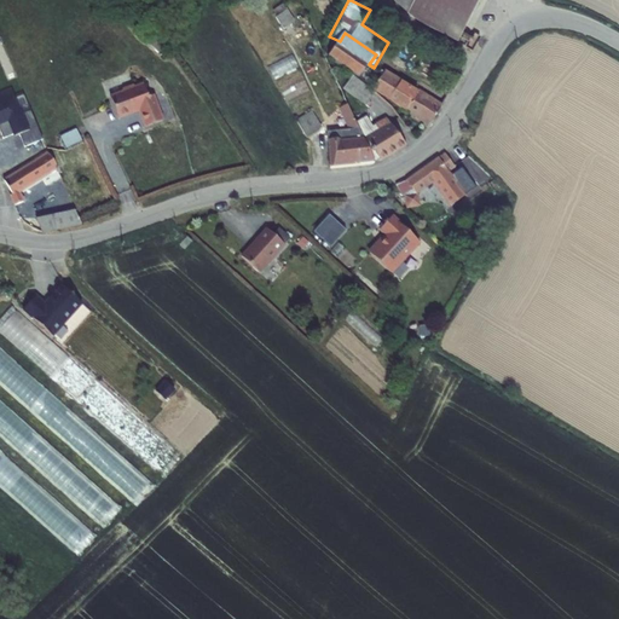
[(392,0),(408,15),(458,44),(480,0),(392,0)]
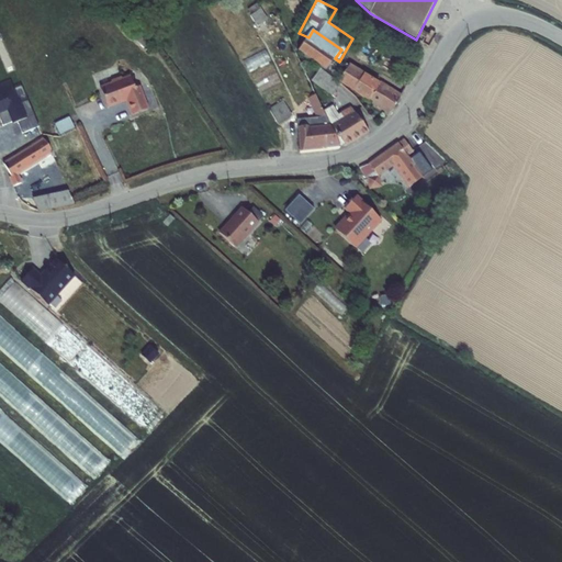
[(248,10),(251,15),(260,9),(257,3),(248,10)]
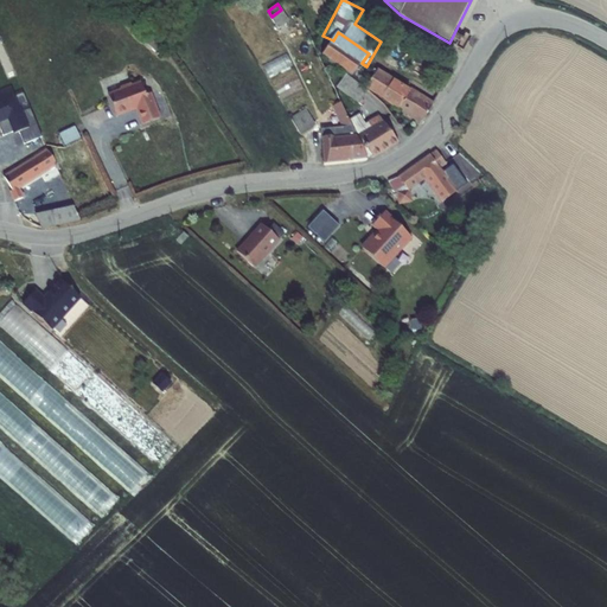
[(272,17),(270,18),(278,29),(291,21),(282,10),(281,10),(272,17)]
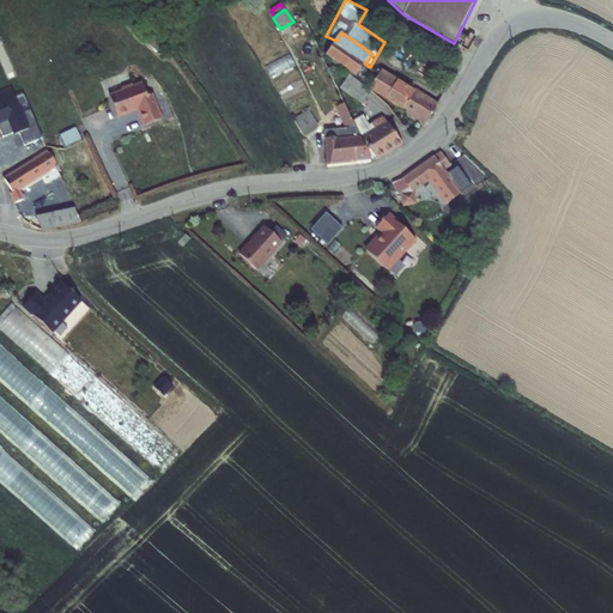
[(372,54),(341,32),(337,41),(326,56),(356,77),(365,64),(372,54)]
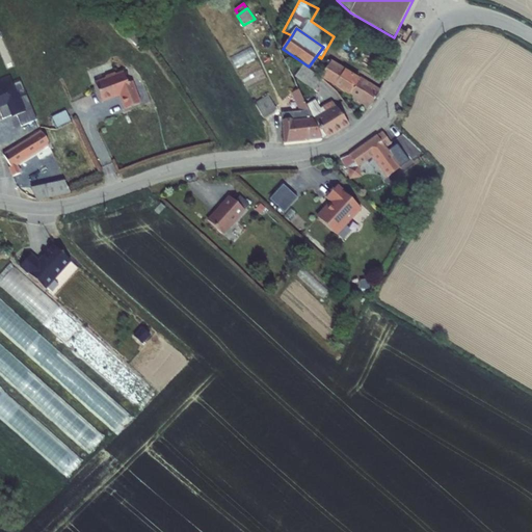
[(250,47),(231,57),(236,68),(257,57),(250,47)]
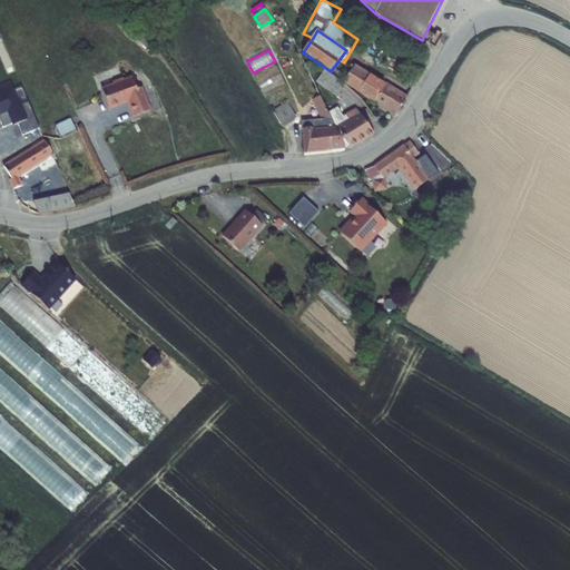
[(355,65),(343,84),(346,85),(373,102),(373,104),(395,118),(410,95),(409,94),(408,96),(386,82),(385,85),(371,75),(371,74),(355,65)]
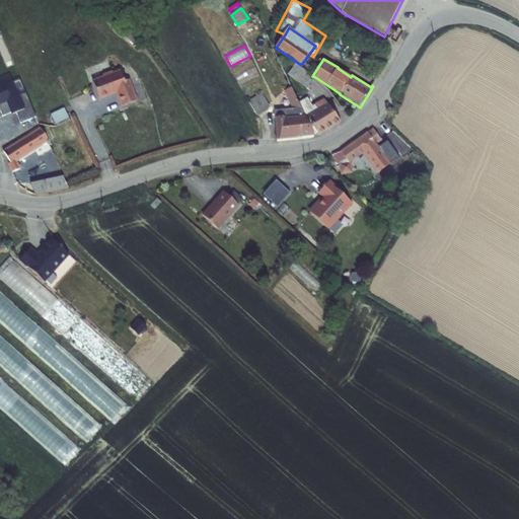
[(312,76),(297,64),(288,74),(307,89),(307,88),(309,85),(315,77),(312,76)]
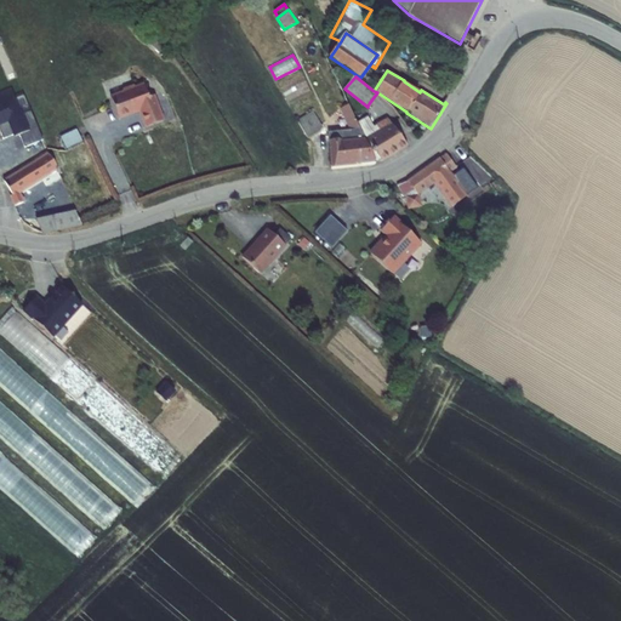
[(144,129),(165,121),(155,96),(149,98),(144,83),(135,87),(135,85),(123,90),(124,91),(110,96),(119,120),(138,114),(144,129)]
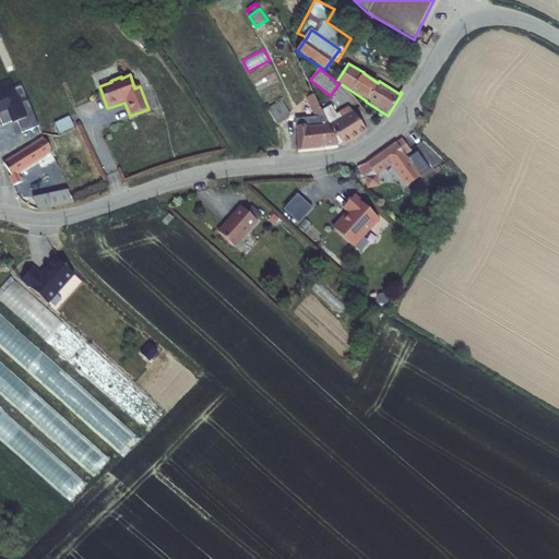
[(22,133),(39,127),(28,99),(19,104),(11,88),(0,92),(0,117),(3,126),(13,121),(13,119),(16,118),(22,133)]
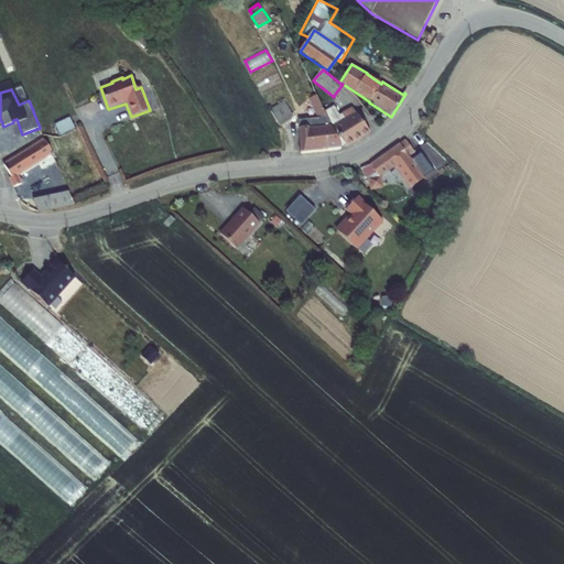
[(320,118),(327,117),(325,111),(317,96),(311,98),(308,99),(318,118),(320,118)]
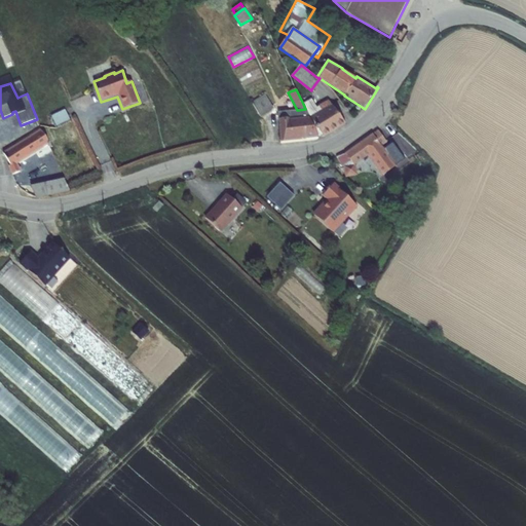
[(265,95),(252,103),(261,116),(273,110),(274,109),(265,95)]
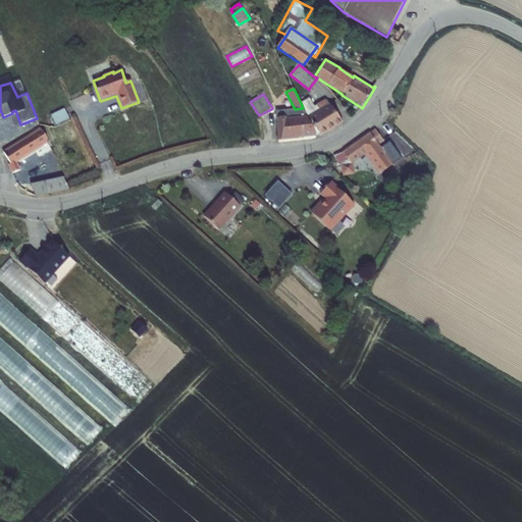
[(307,116),(329,104),(326,99),(317,104),(317,105),(314,107),(309,98),(301,103),(303,108),(307,116)]
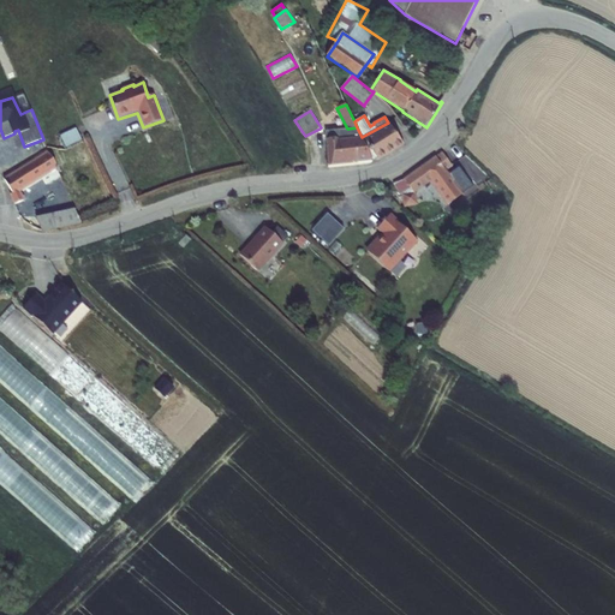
[(405,145),(388,123),(362,137),(372,161),(377,159),(380,161),(405,145)]
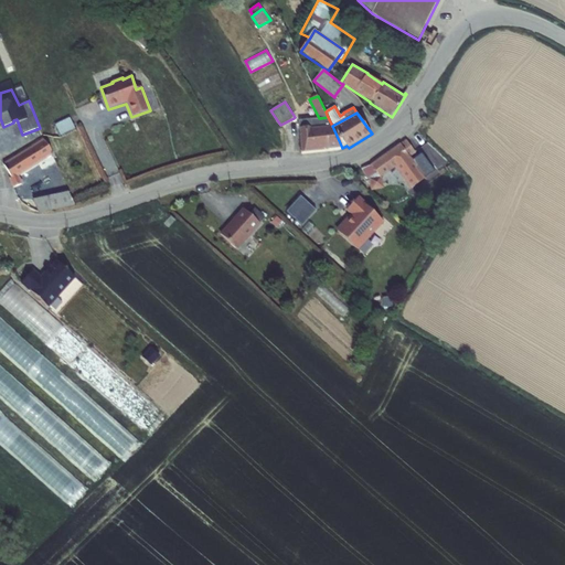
[(298,142),(301,141),(299,129),(332,126),(328,117),(320,118),(319,118),(296,120),(294,118),(280,125),(281,127),(291,121),(295,123),(292,127),(294,132),(298,142)]
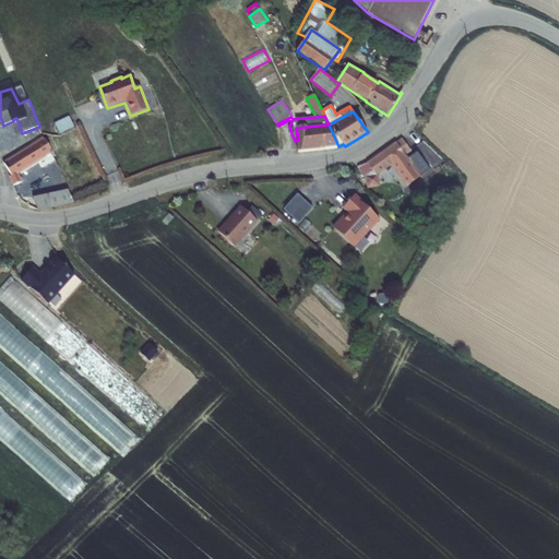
[(61,137),(75,130),(69,117),(55,123),(61,137)]
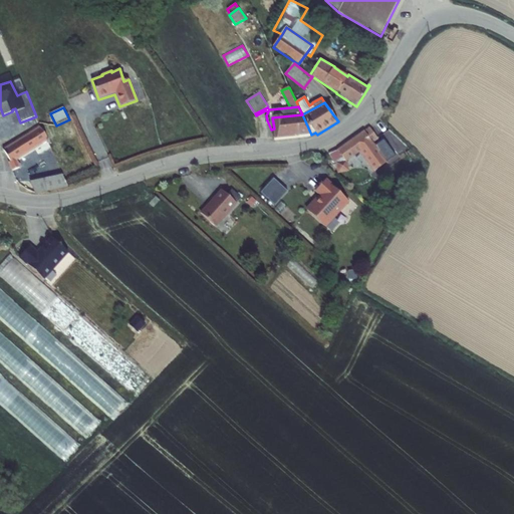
[(274,129),(275,140),(294,139),(293,139),(296,138),(312,136),(311,135),(302,114),(272,117),(274,129)]
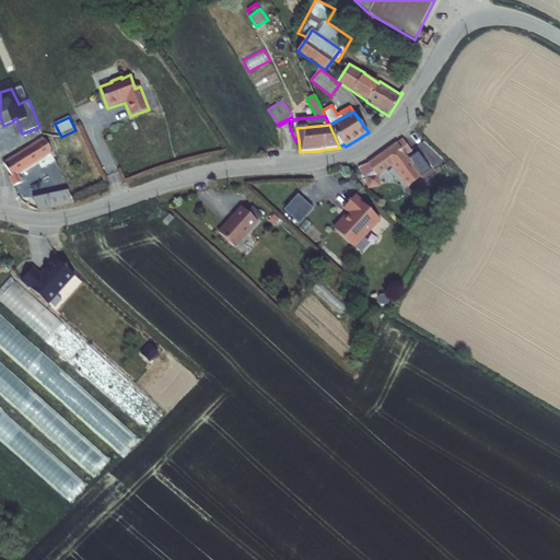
[(9,177),(13,186),(23,183),(19,175),(51,155),(50,153),(51,150),(44,138),(3,162),(11,177),(9,177)]
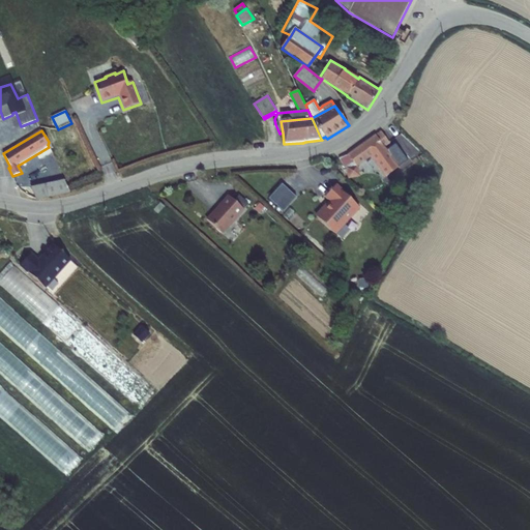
[(390,143),(382,131),(376,136),(376,135),(348,154),(348,155),(339,158),(345,169),(346,168),(348,179),(361,177),(359,166),(371,157),(385,177),(400,167),(385,147),(390,143)]
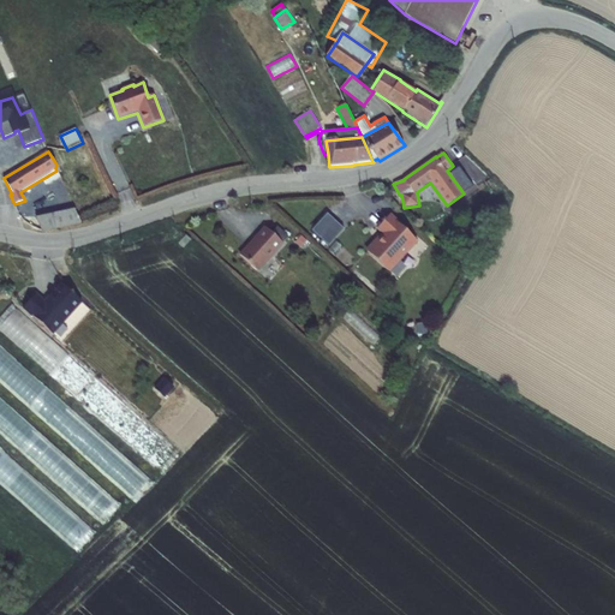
[(75,209),(36,219),(42,233),(81,225),(75,209)]
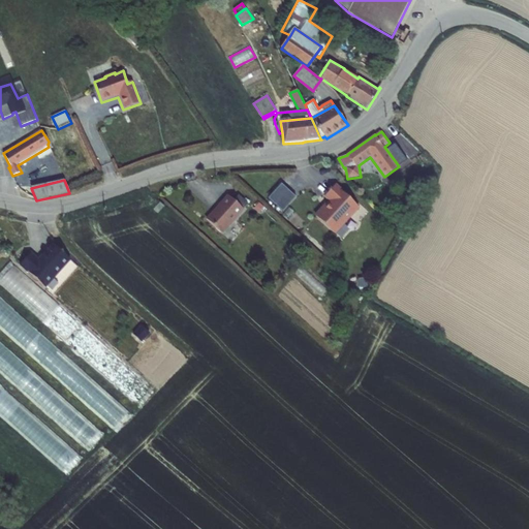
[(268,198),(282,212),(296,197),(281,184),(268,198)]
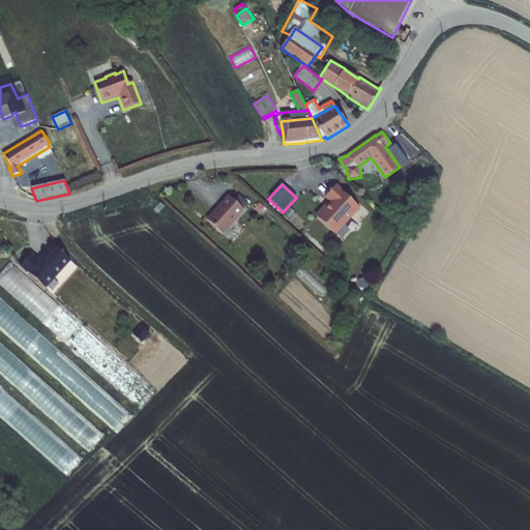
[(336,235),(360,209),(341,190),(336,186),(335,185),(325,198),(328,202),(315,216),(336,235)]
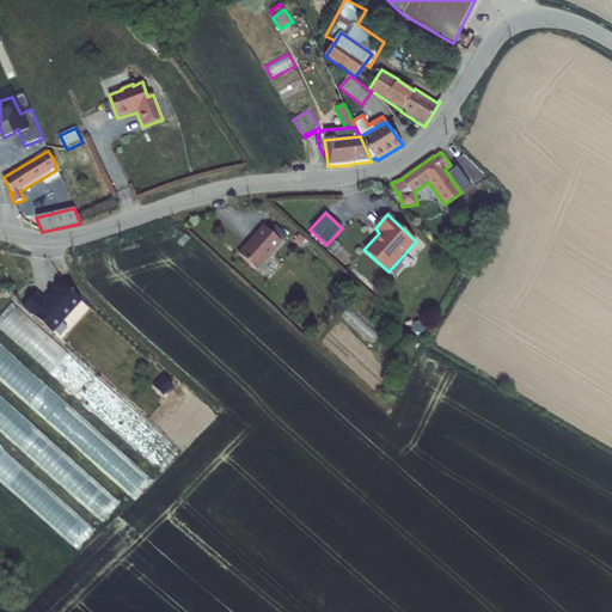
[(263,226),(238,254),(257,270),(282,243),(281,243),(270,232),(263,226)]
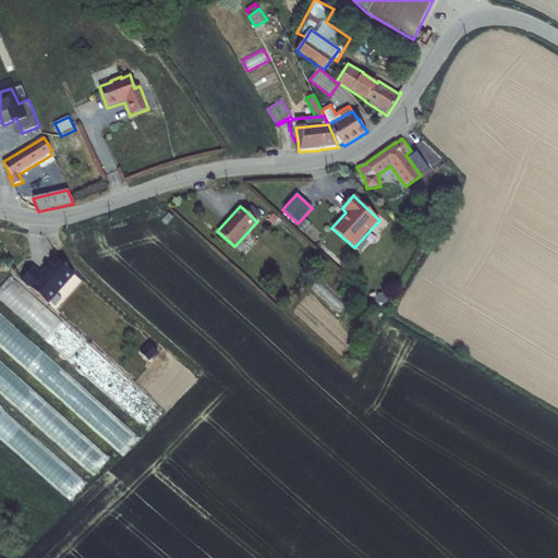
[(252,206),(246,211),(256,221),(262,215),(252,206)]
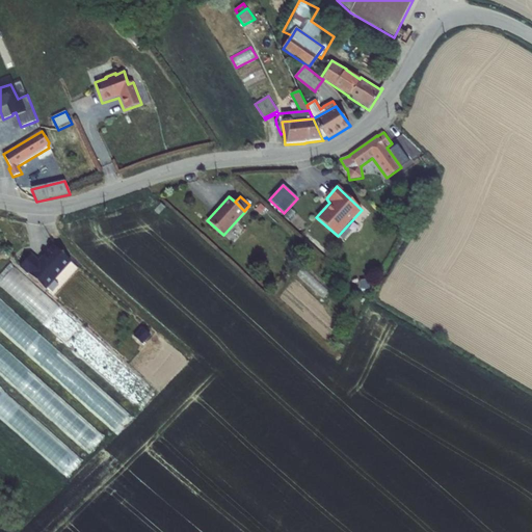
[(161,204),(154,211),(158,215),(164,208),(161,204)]
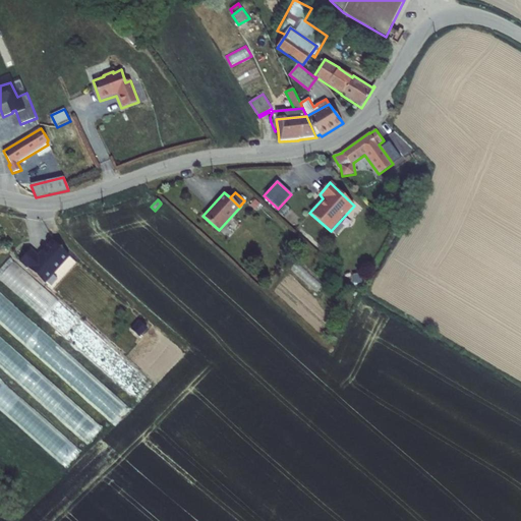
[(261,204),(255,199),(250,206),(255,210),(261,204)]
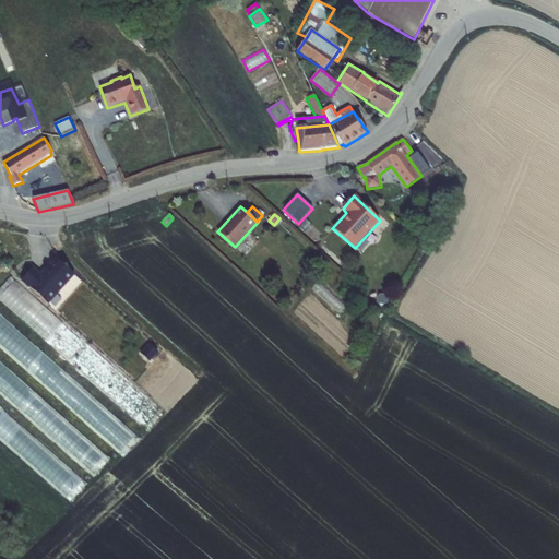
[(31,269),(20,281),(47,305),(73,275),(55,259),(39,276),(31,269)]
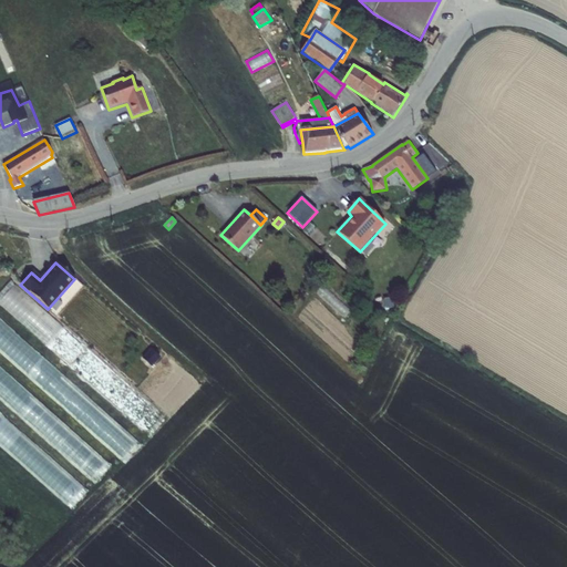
[(72,296),(82,285),(76,280),(54,306),(55,307),(69,292),(72,296)]
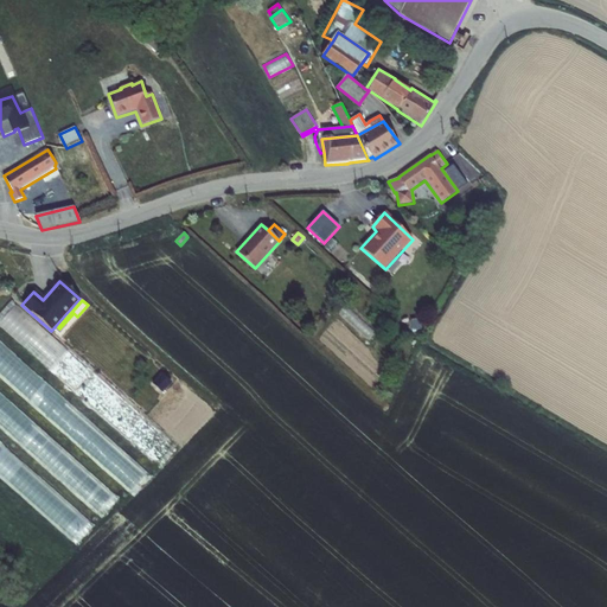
[(62,346),(17,301),(0,317),(0,321),(36,357),(43,350),(51,357),(62,346)]
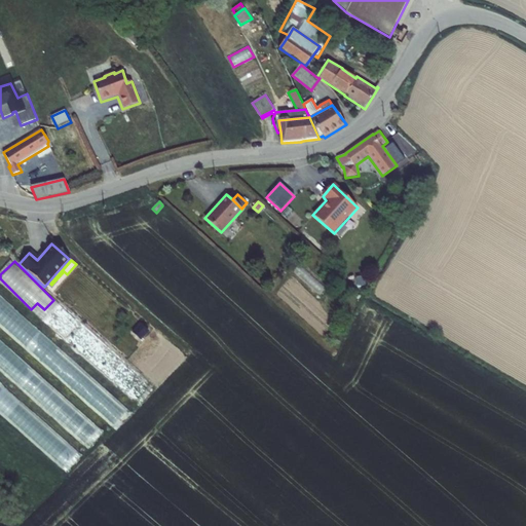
[(129,409),(0,295),(0,327),(115,427),(129,409)]
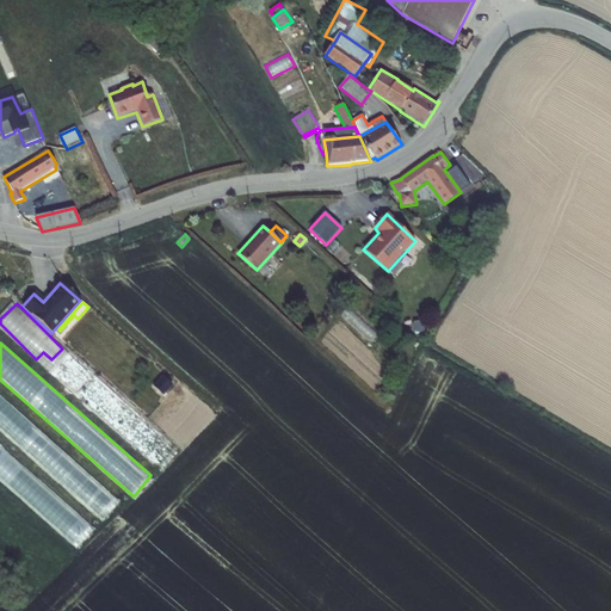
[(164,376),(154,387),(164,395),(173,384),(164,376)]
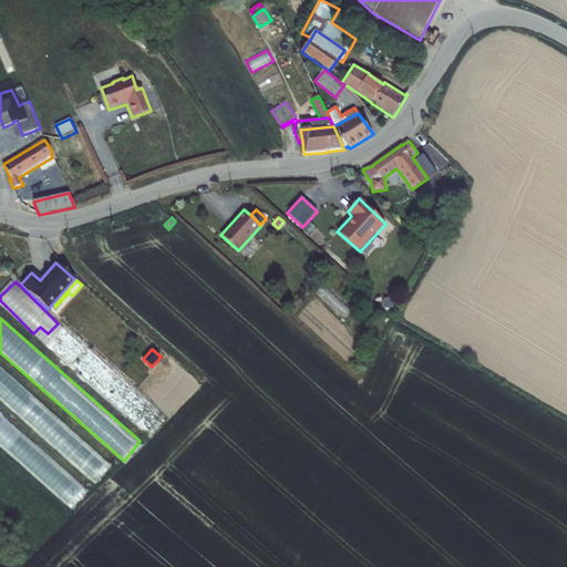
[(107,461),(0,366),(0,399),(91,481),(107,461)]
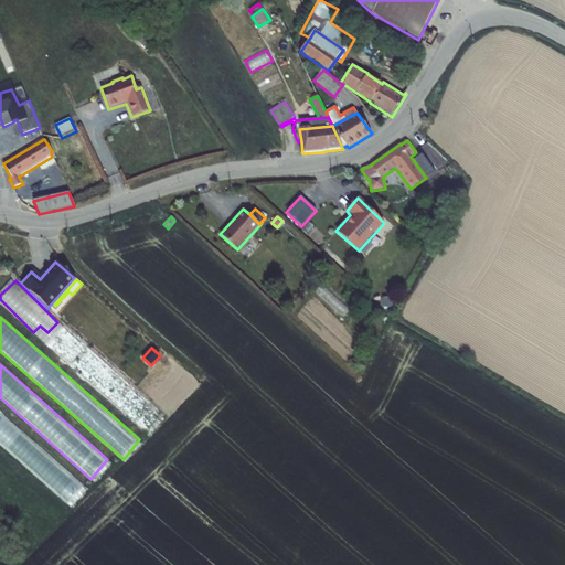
[(85,484),(0,409),(0,444),(67,504),(85,484)]
